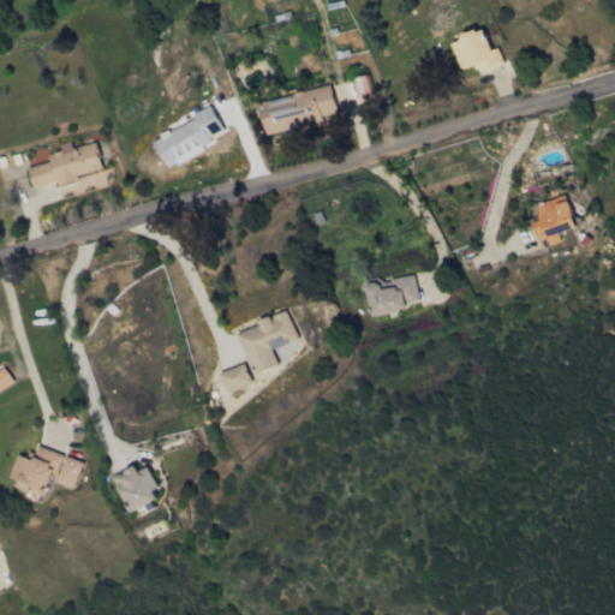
[(460,71),(475,65),(477,72),(502,63),(497,48),(491,51),(484,29),(449,41),(460,71)]
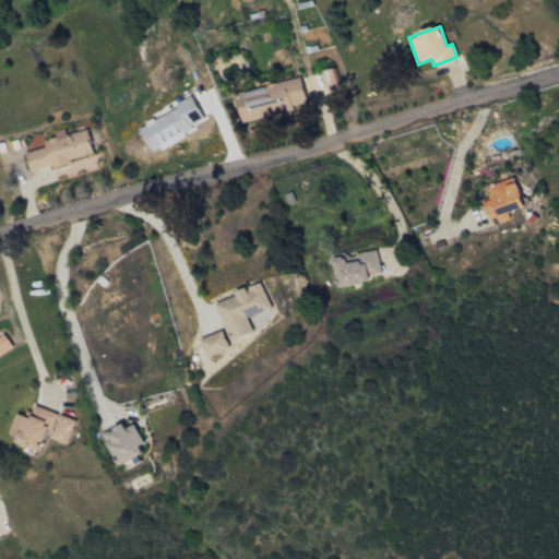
[(306,106),(299,76),(233,93),(239,121),(306,106)]
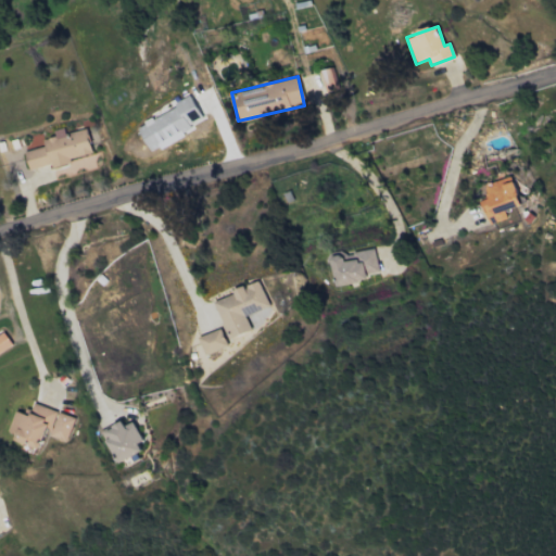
[(149,151),(204,124),(192,99),(137,125),(149,151)]
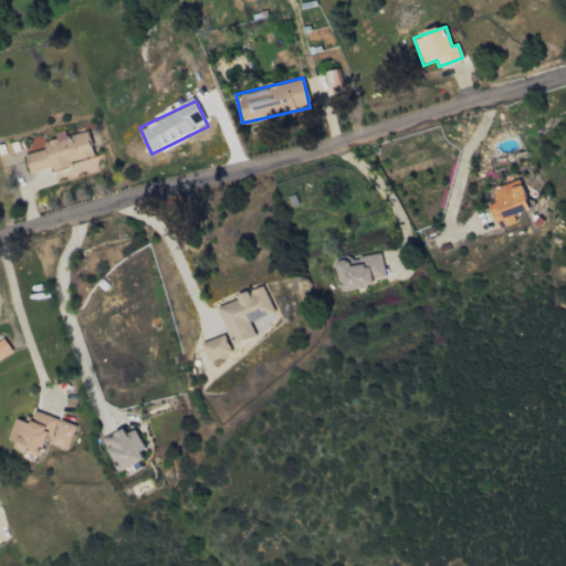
[(24,155),(30,174),(51,168),(51,169),(94,158),(87,132),(66,136),(64,130),(54,134),(55,139),(43,143),(45,149),(24,155)]
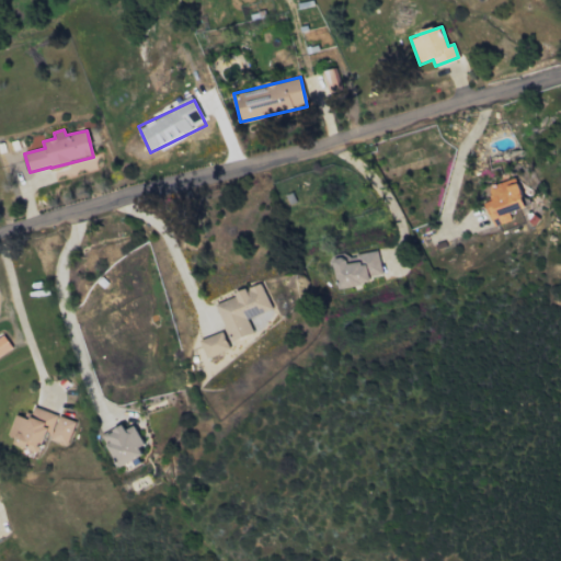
[(511,221),(508,213),(526,208),(516,179),(489,186),(493,201),(485,203),(492,227),(511,221)]
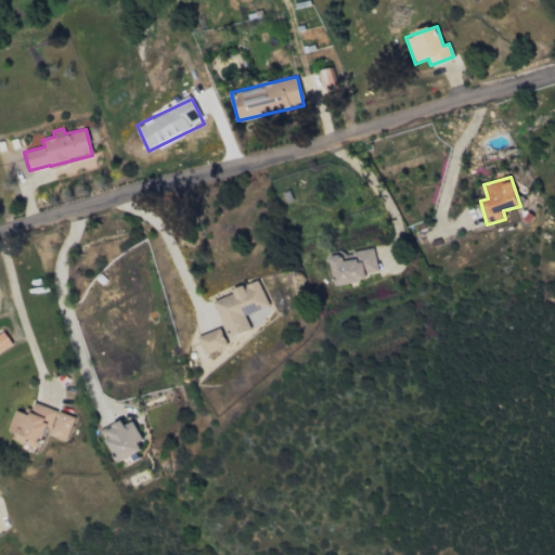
[(377,272),(374,248),(328,256),(333,285),(368,281),(366,273),(377,272)]
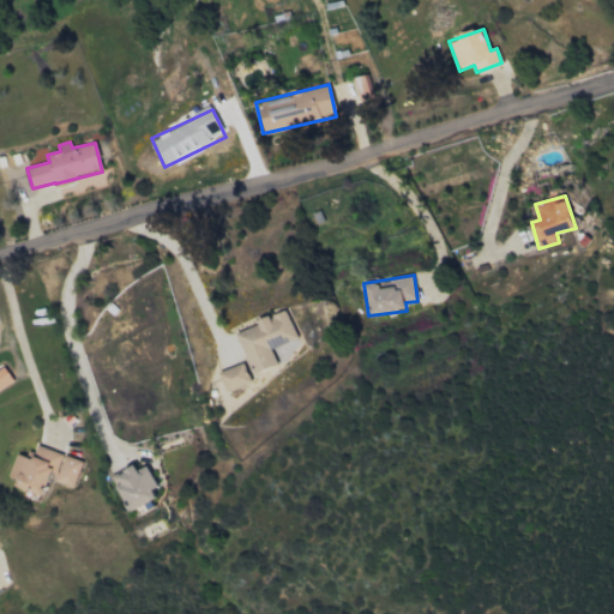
[(235,330),(251,374),(276,365),(270,348),(296,338),(287,312),(235,330)]
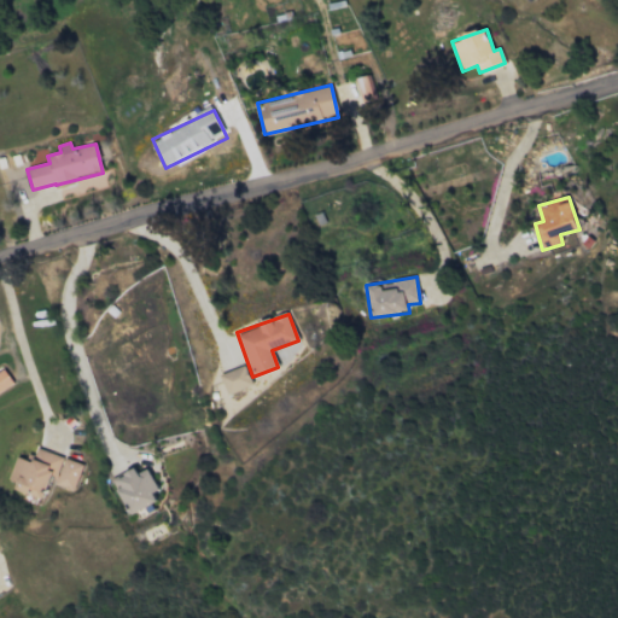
[(220,375),(227,395),(252,384),(244,366),(220,375)]
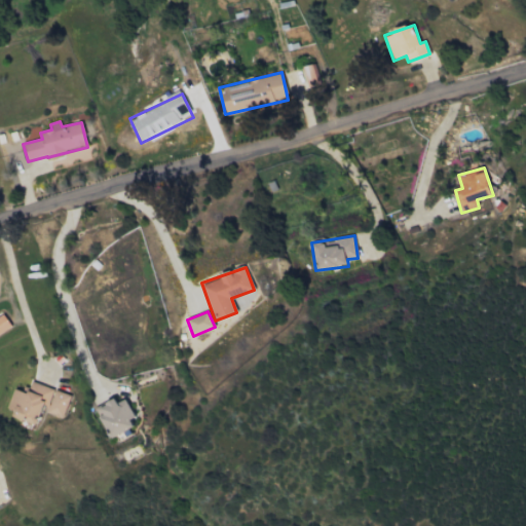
[(0,316),(0,334),(11,327),(4,314),(0,316)]
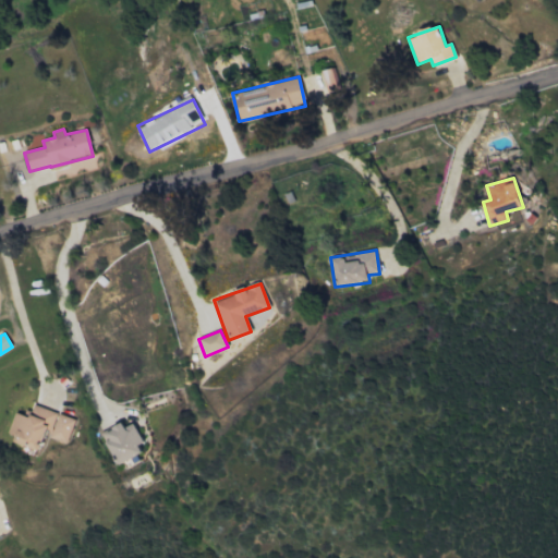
[(73,420),(33,404),(28,416),(15,412),(7,438),(38,449),(44,435),(65,443),(73,420)]
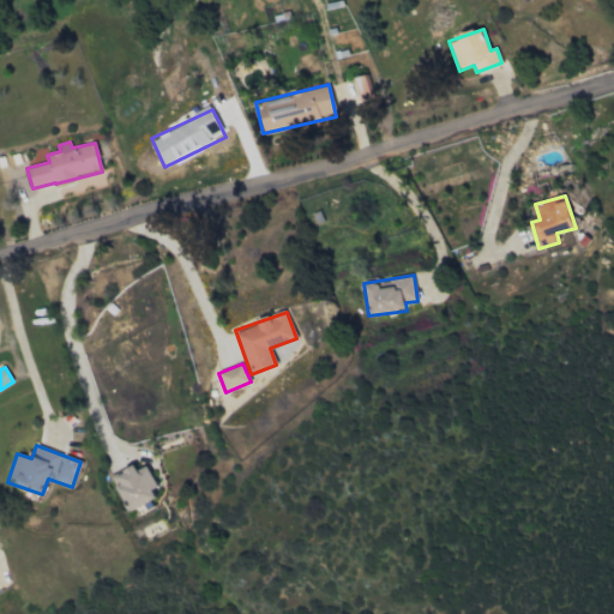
[(130,512),(160,497),(144,467),(137,470),(133,464),(110,476),(130,512)]
